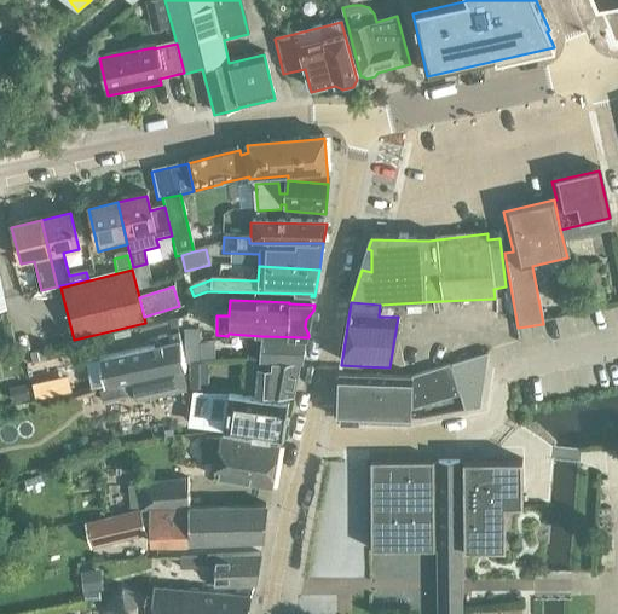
[(184,341),(198,340),(198,330),(183,331),(184,341)]
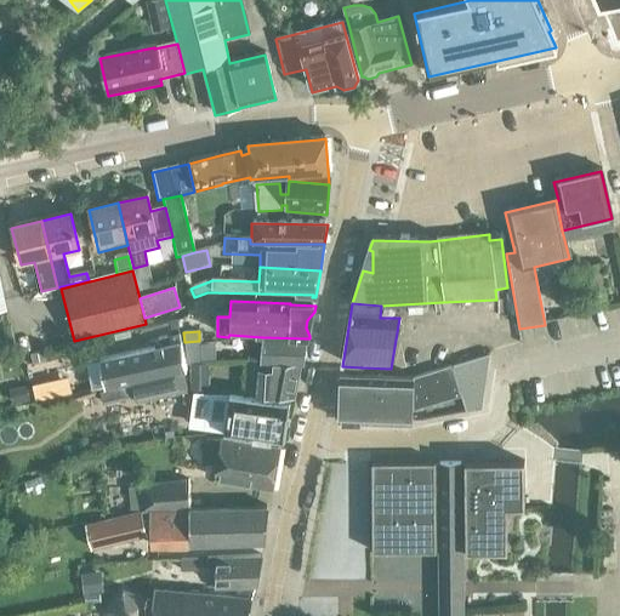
[(248,363),(261,363),(300,365),(303,365),(305,338),(262,337),(262,344),(249,343),(248,363)]
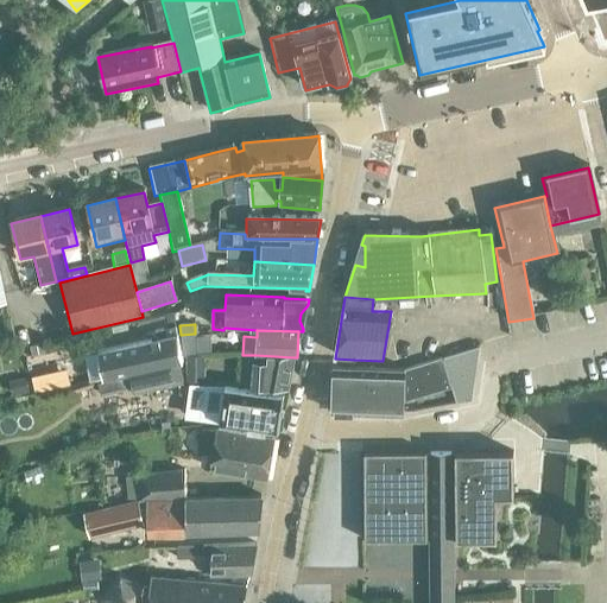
[(152,343),(97,355),(103,382),(130,378),(179,367),(182,367),(176,338),(175,331),(151,336),(152,343)]
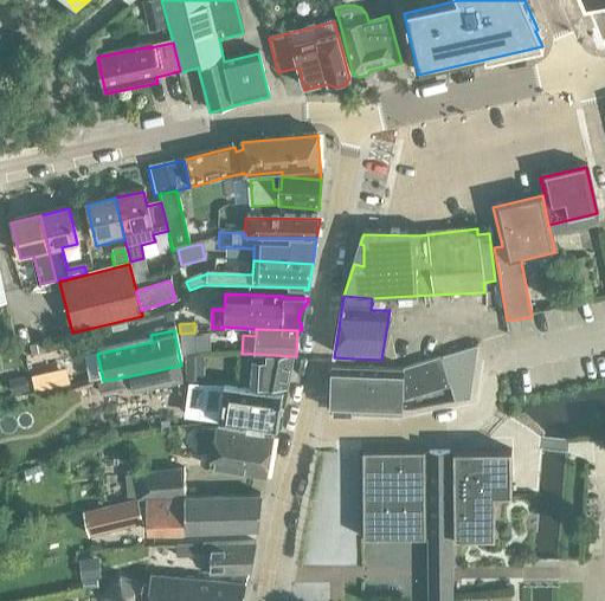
[(194,334),(180,334),(181,360),(185,360),(194,360),(194,355),(194,338),(194,334)]
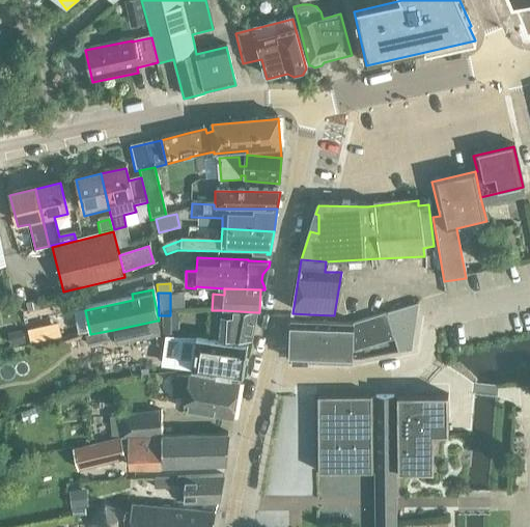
[(27,306),(28,313),(38,311),(36,304),(27,306)]
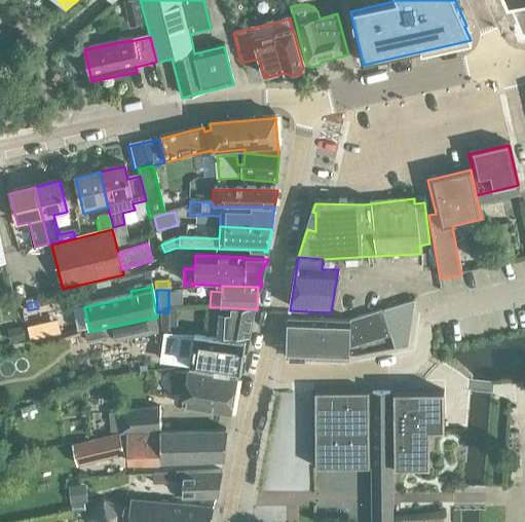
[(288,321),(287,352),(292,352),(292,360),(339,362),(339,358),(348,359),(348,350),(389,337),(395,351),(407,349),(412,317),(414,302),(349,323),(288,321)]
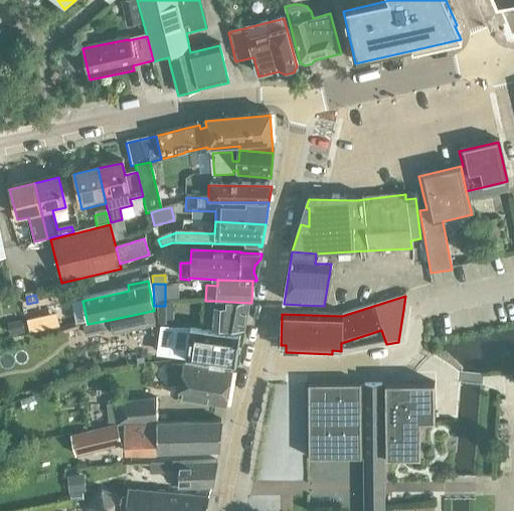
[(242,334),(248,303),(216,301),(213,329),(242,334)]
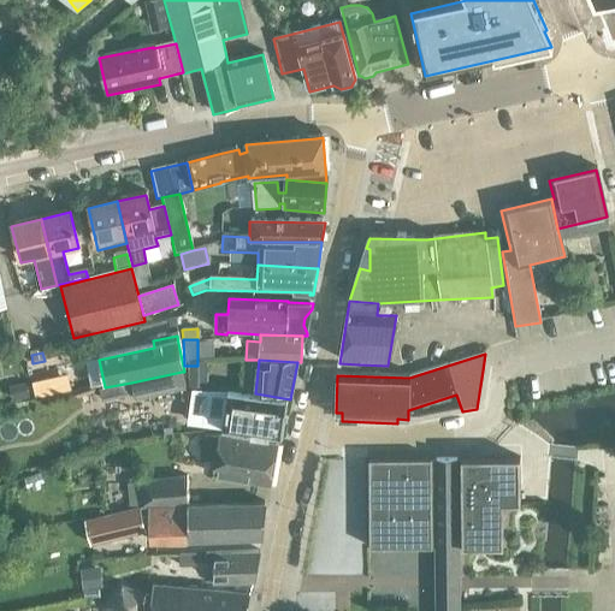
[(188,366),(188,381),(188,391),(207,391),(206,366),(197,366),(188,366)]
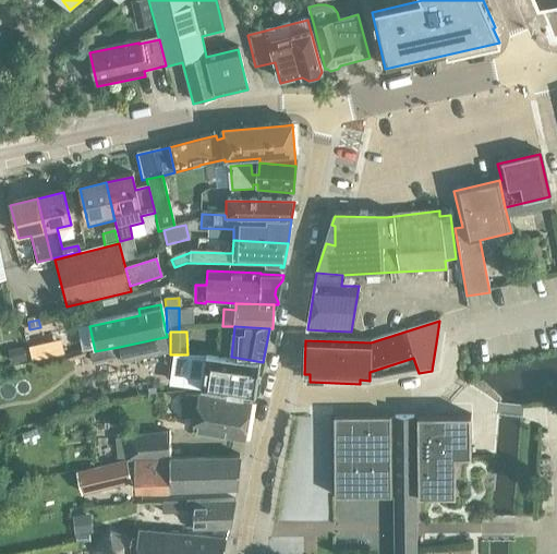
[(165,337),(119,347),(122,360),(122,364),(168,354),(165,337)]
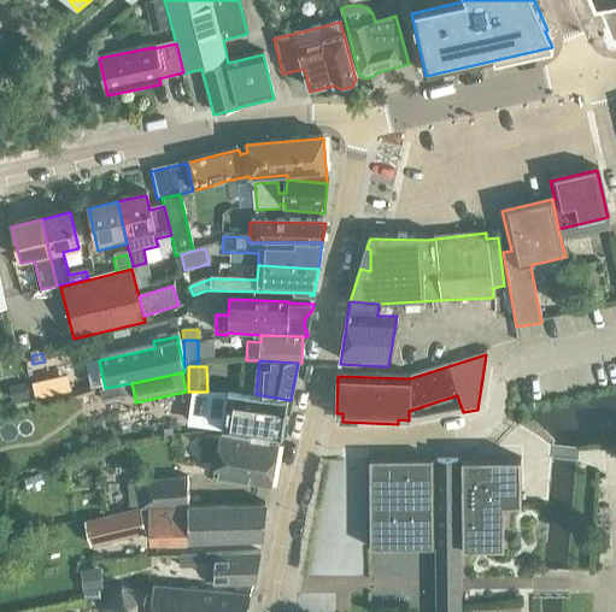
[(103,405),(135,398),(132,383),(105,388),(99,389),(103,405)]
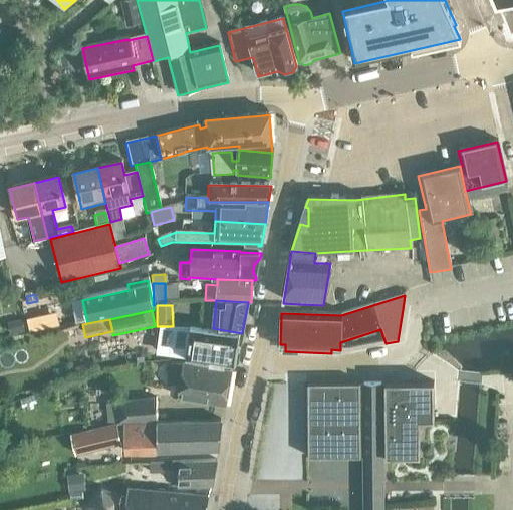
[(10,337),(24,333),(21,321),(7,325),(10,337)]
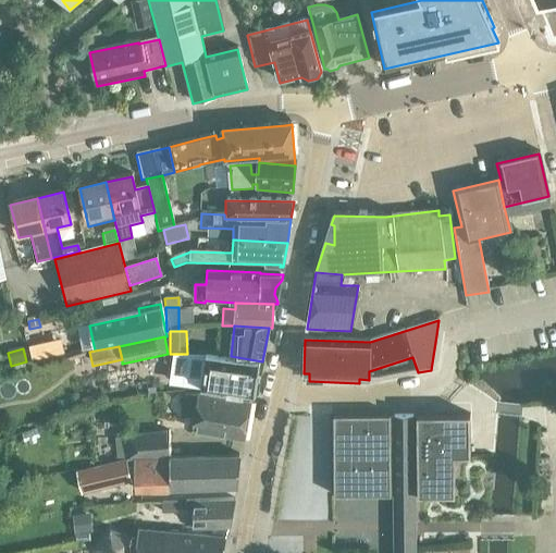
[(31,351),(33,364),(41,363),(40,349),(31,351)]
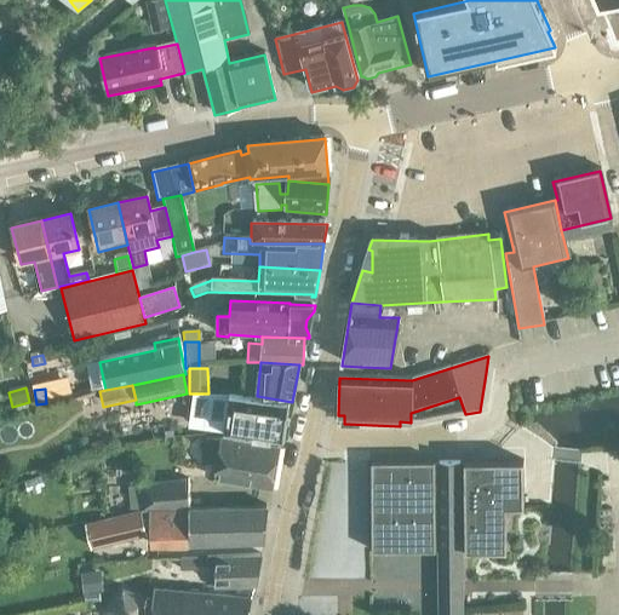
[(231,396),(224,434),(285,444),(291,406),(231,396)]
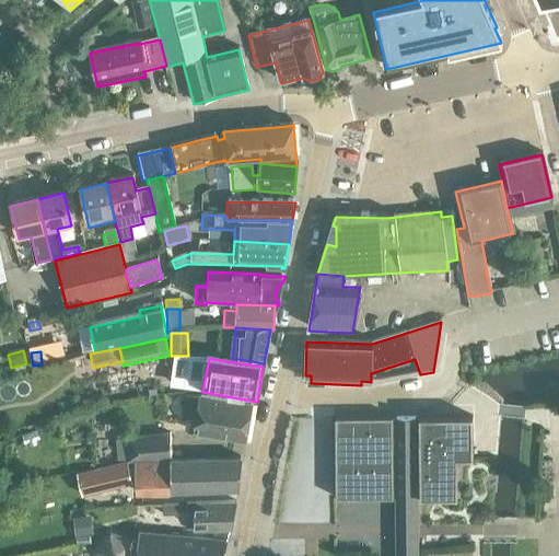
[(185,398),(181,420),(195,424),(193,435),(245,443),(251,406),(201,397),(185,398)]
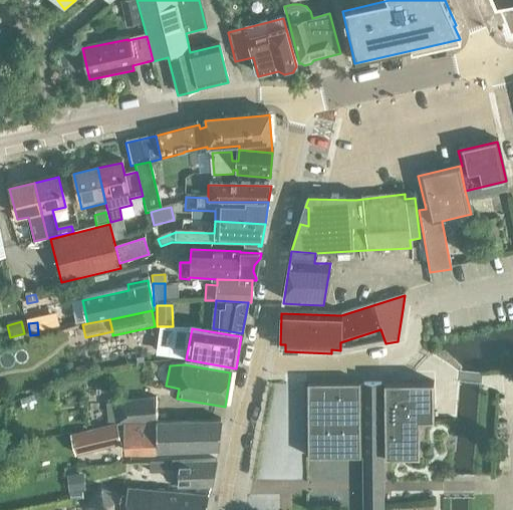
[(434,423),(433,385),(307,386),(308,460),(360,459),(360,458),(362,458),(362,459),(383,459),(383,458),(385,458),(385,459),(420,459),(419,423),(434,423)]
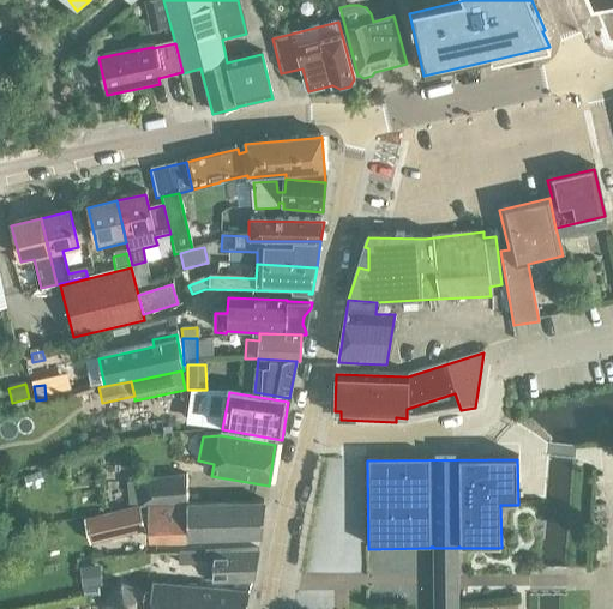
[(186,478),(138,481),(138,484),(139,507),(148,507),(148,506),(187,506),(186,478)]
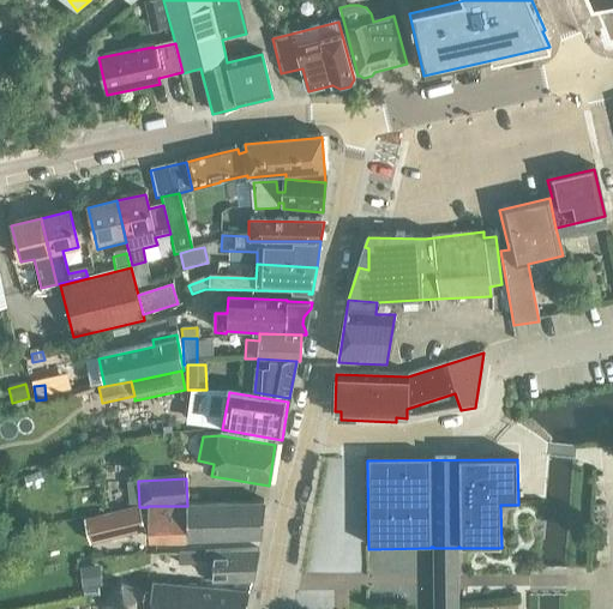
[(191,542),(262,541),(262,505),(191,506),(191,542)]
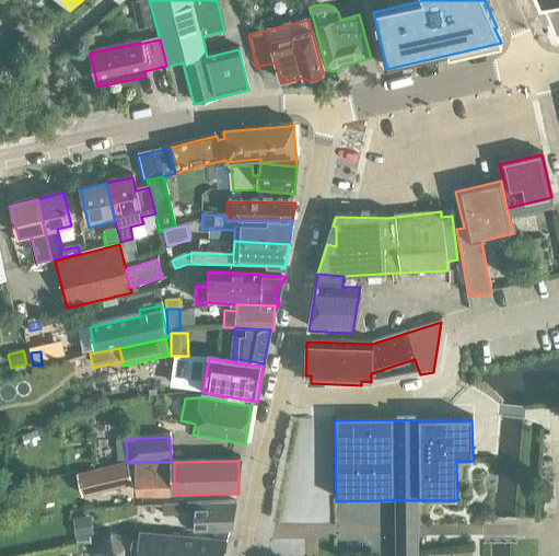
[(135,462),(135,463),(136,495),(174,495),(174,462),(171,462),(135,462)]
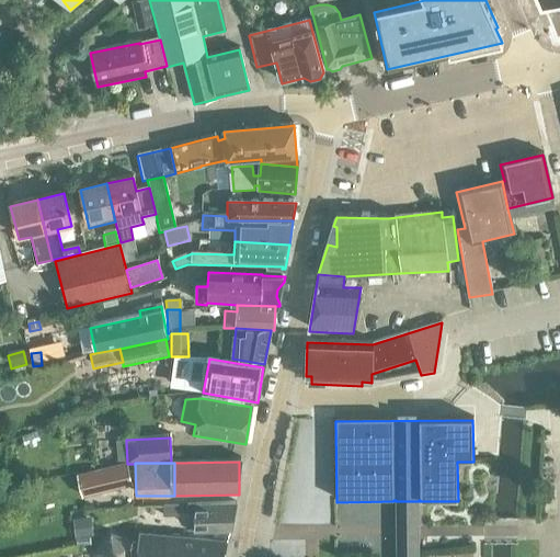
[(134,487),(127,464),(77,477),(83,500),(134,487)]
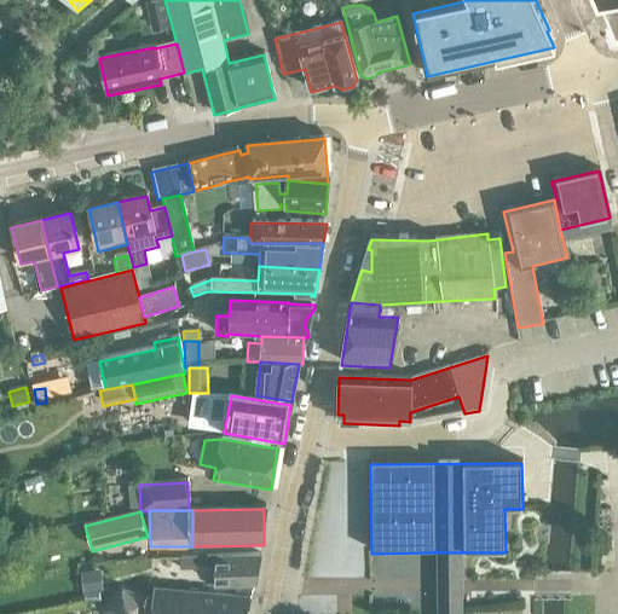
[(437,594),(437,613),(462,613),(462,608),(462,552),(437,552),(437,594)]
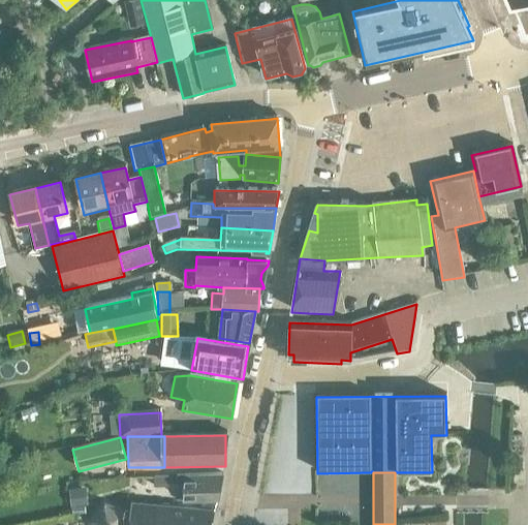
[(183,477),(176,477),(176,488),(182,488),(183,503),(218,502),(219,502),(221,476),(183,477)]
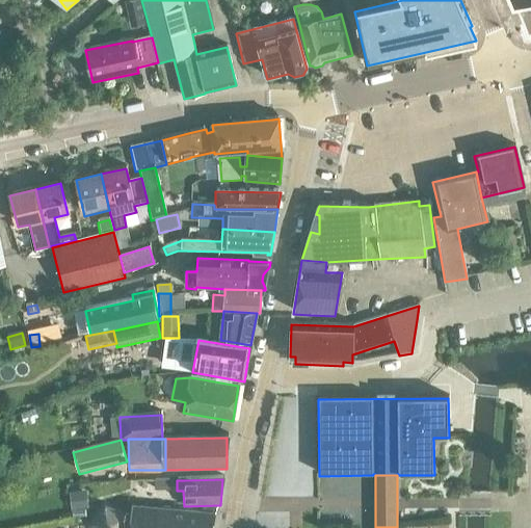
[(169,481),(154,481),(154,491),(169,491),(169,481)]
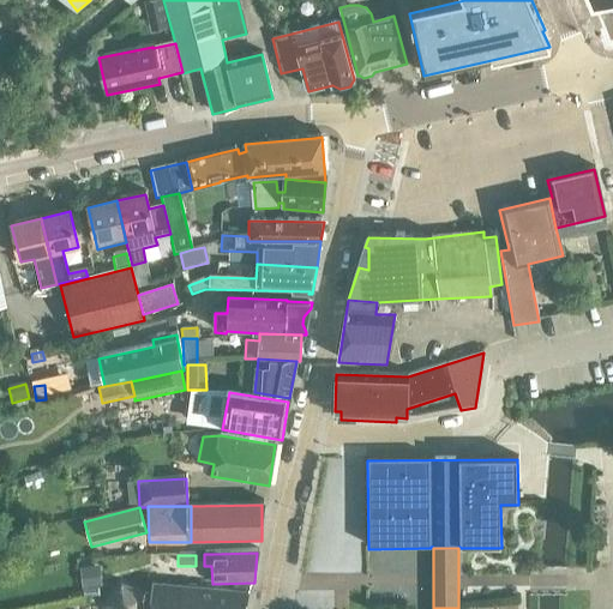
[(100,568),(80,570),(82,590),(97,589),(101,589),(100,568)]
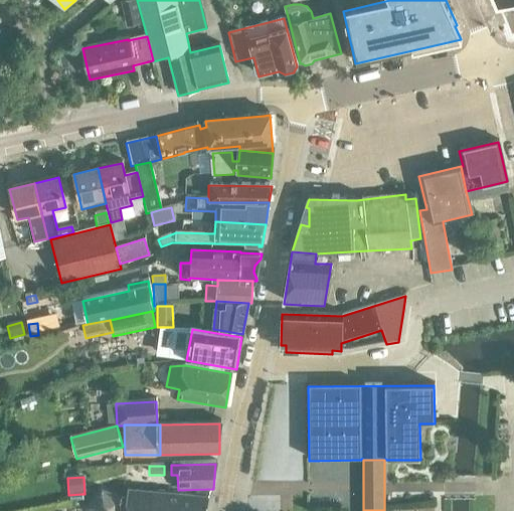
[(206,510),(207,499),(128,491),(126,510),(206,510)]
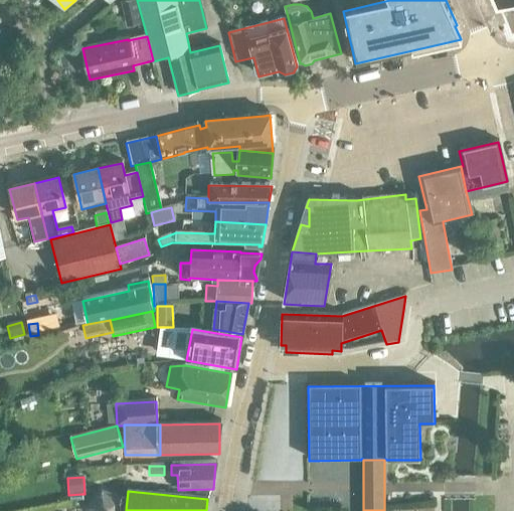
[(101,492),(88,509),(89,510),(120,510),(121,500),(101,492)]
